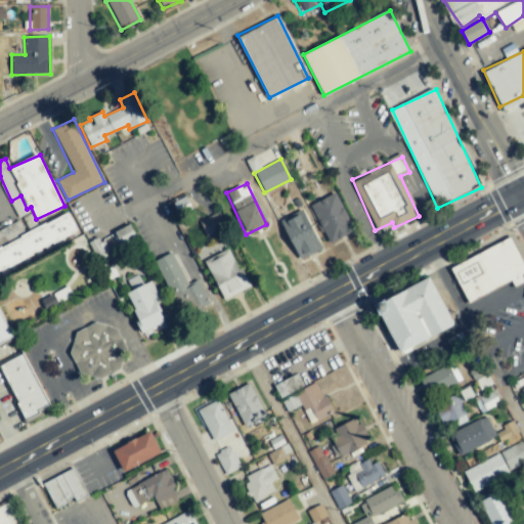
[(329,244),(354,231),(336,192),(310,204),(329,244)]
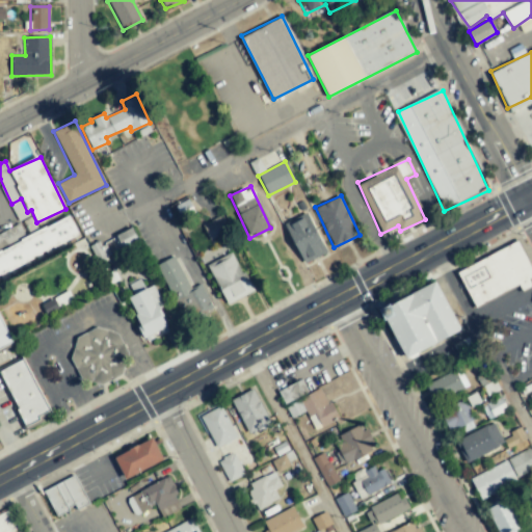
[(326,254),(308,213),(285,223),(303,264),(326,254)]
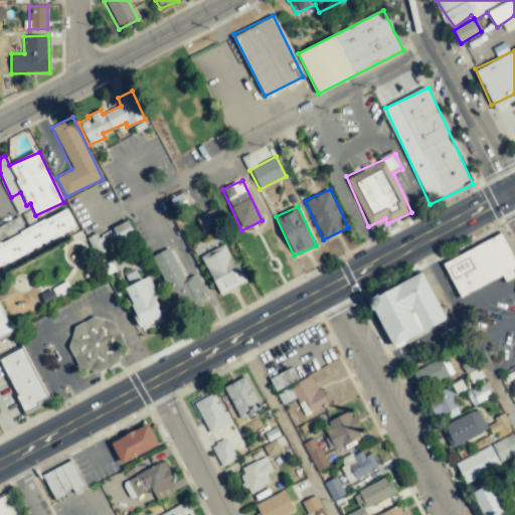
[(196,217),(203,233),(222,225),(215,209),(196,217)]
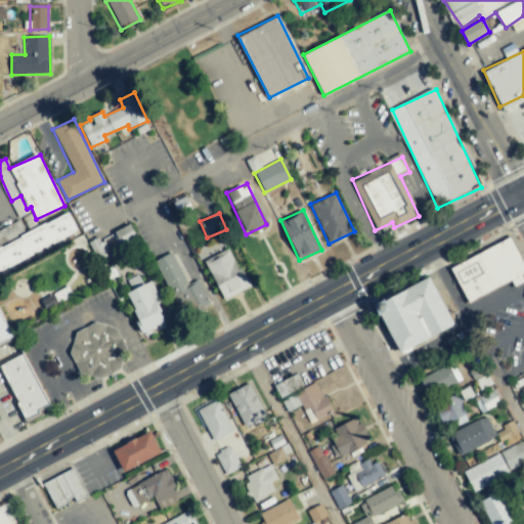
[(0,246),(0,270),(3,276),(9,272),(7,266),(46,249),(46,247),(78,231),(70,214),(0,246)]
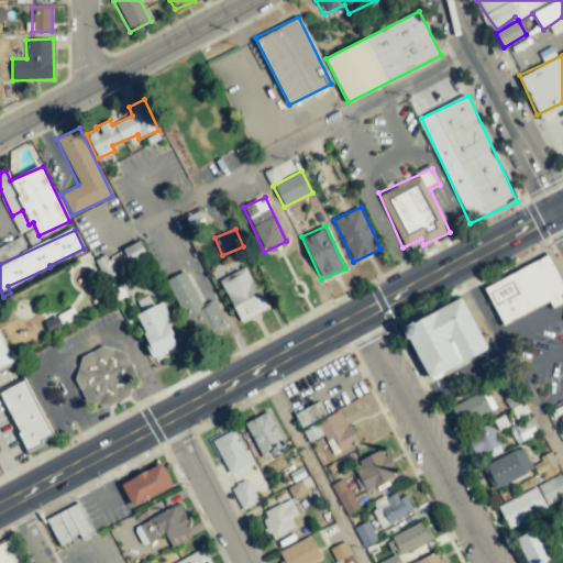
[(0,263),(26,250),(20,236),(0,247),(0,263)]
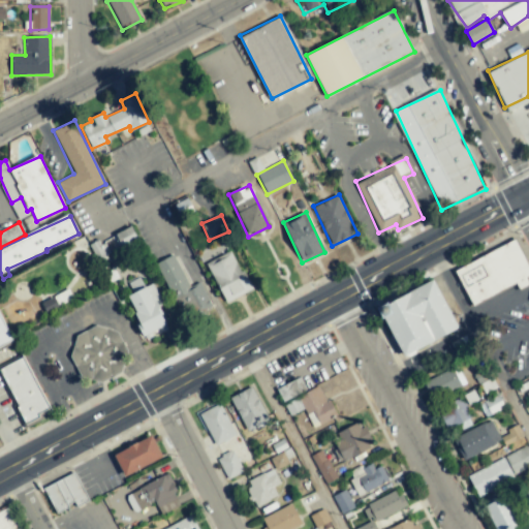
[(117,250),(137,239),(131,226),(110,238),(117,250)]
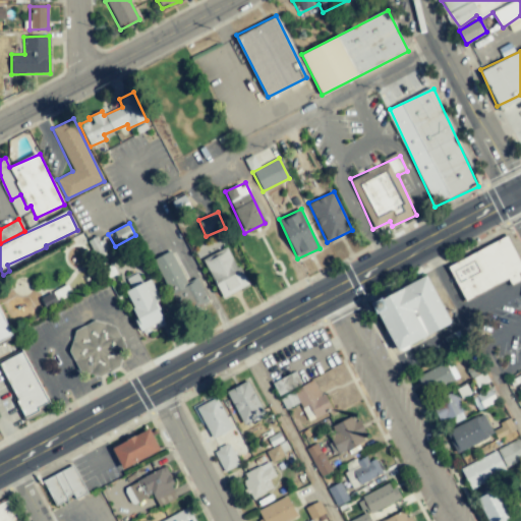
[(507,228),(520,257),(520,285),(470,310),(445,259),(507,228)]
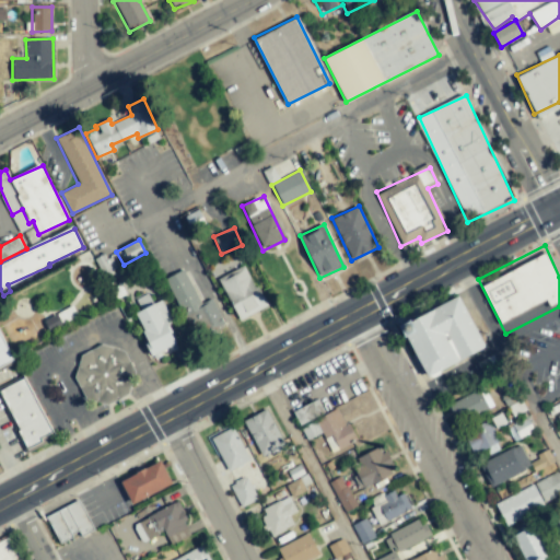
[(218,279),(238,321),(266,307),(245,266),(218,279)]
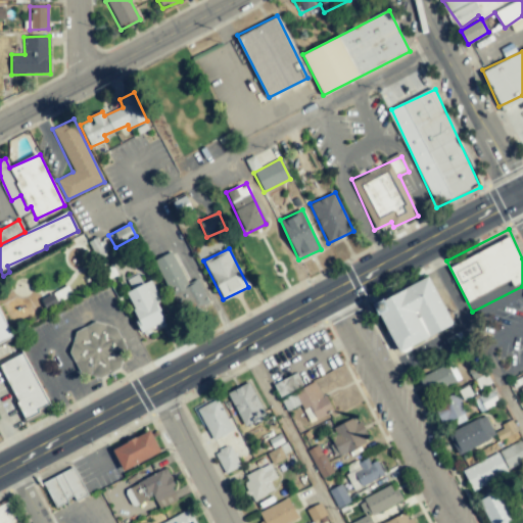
[(156,260),(182,317),(210,303),(199,280),(188,285),(174,252),(156,260)]
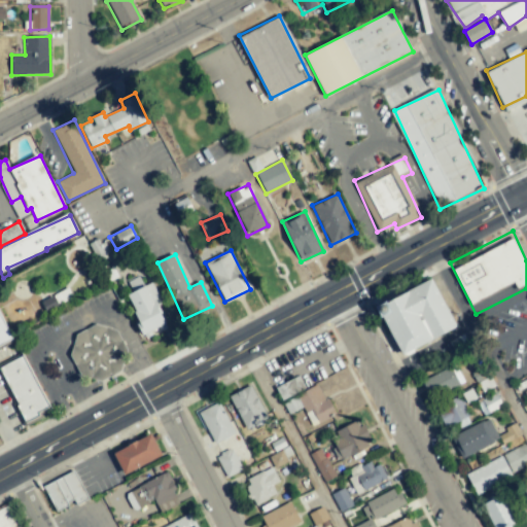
[(150,283),(143,286),(139,277),(129,281),(133,292),(128,294),(144,338),(168,328),(150,283)]
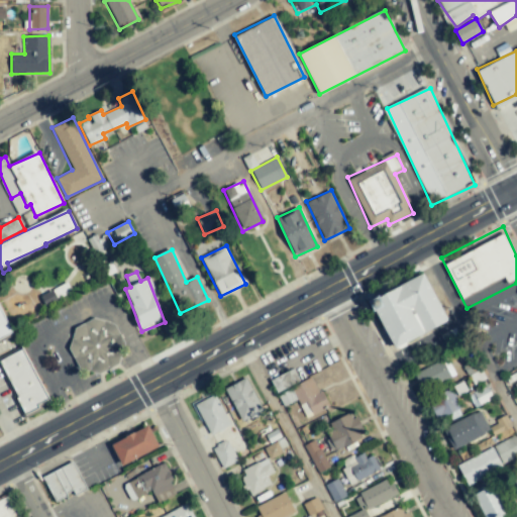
[(447,323),(424,274),(370,300),(393,348),(447,323)]
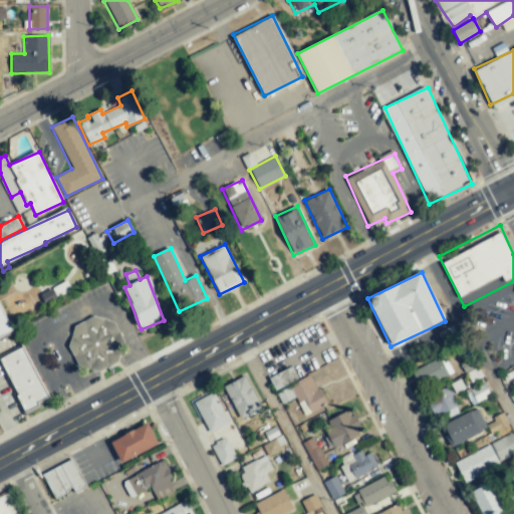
[(0,336),(13,331),(0,305),(0,336)]
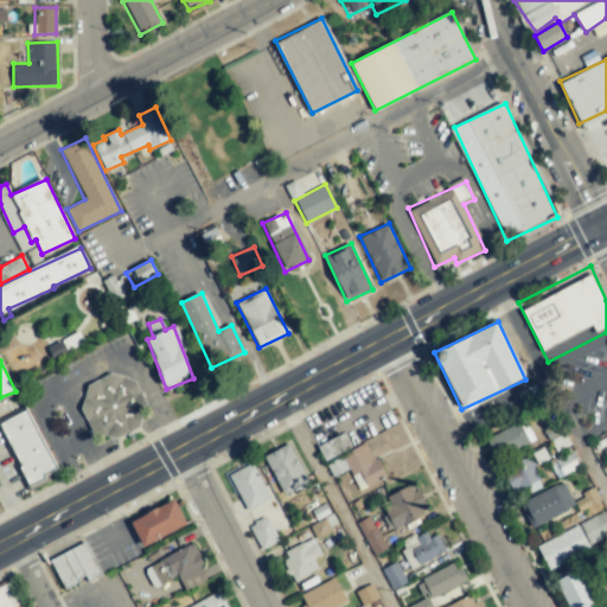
[(93,434),(106,438),(114,433),(121,435),(140,427),(146,404),(135,381),(112,375),(87,384),(81,409),(93,434)]
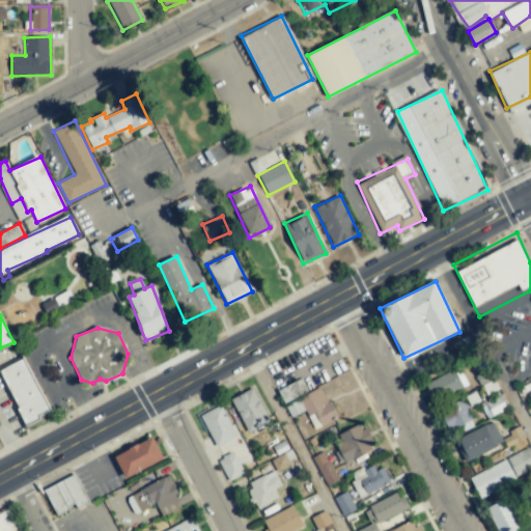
[(0,370),(26,425),(51,414),(25,359),(0,370)]
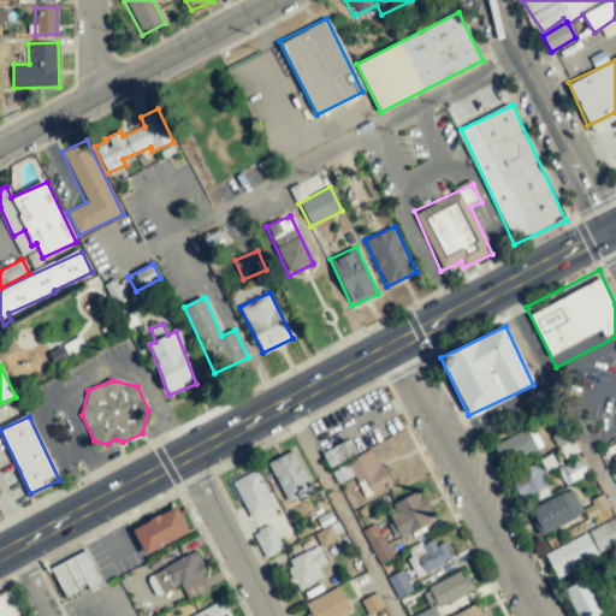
[(542,448),(533,427),(492,443),(501,463),(542,448)]
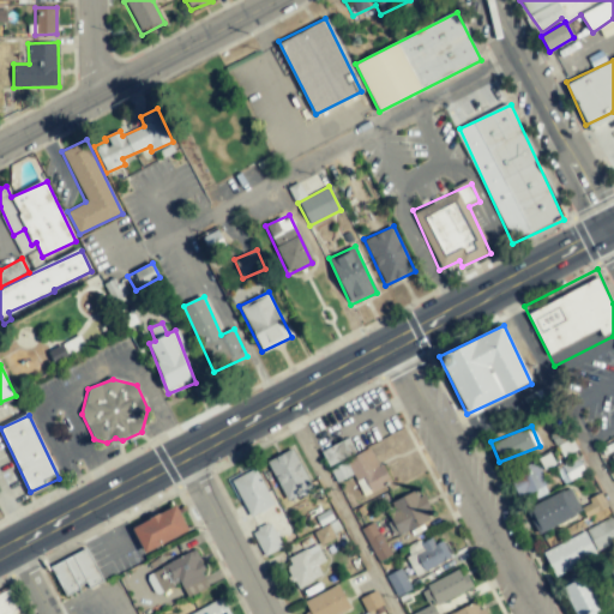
[(329,467),(349,456),(342,441),(321,451),(329,467)]
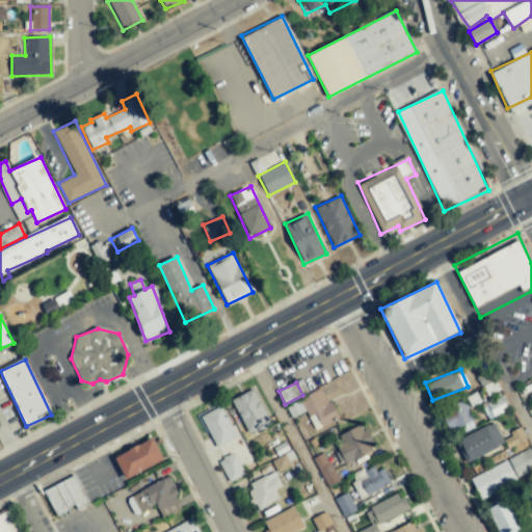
[(337,419),(322,388),(299,399),(314,429),(337,419)]
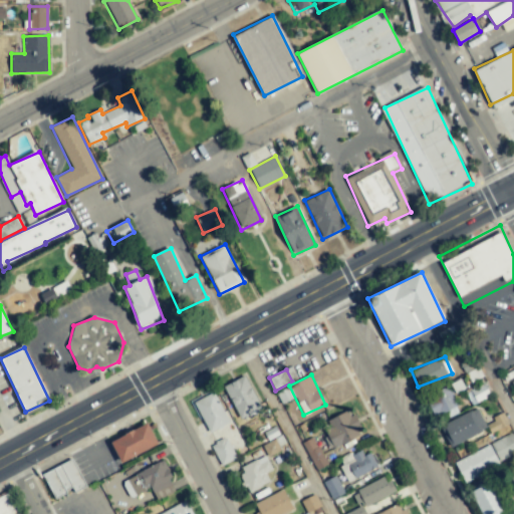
[(261,409),(245,375),(223,386),(239,419),(261,409)]
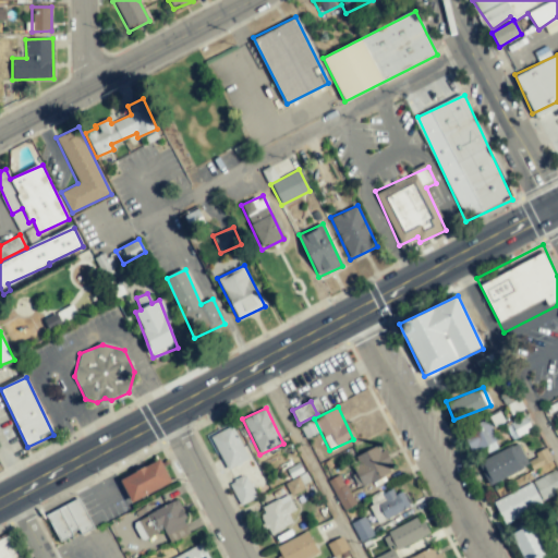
[(249,459),(230,423),(208,435),(227,470),(249,459)]
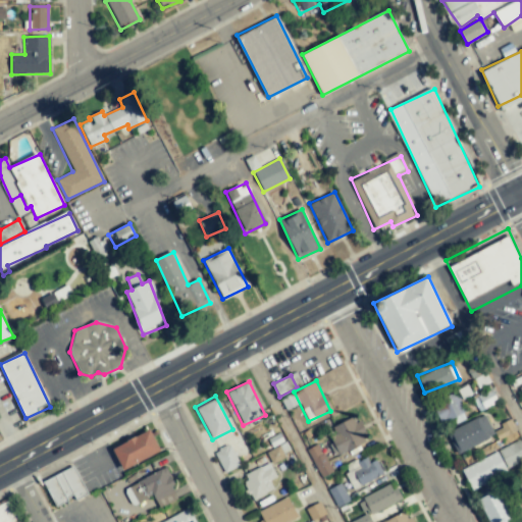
[(464,416),(460,400),(436,405),(439,421),(464,416)]
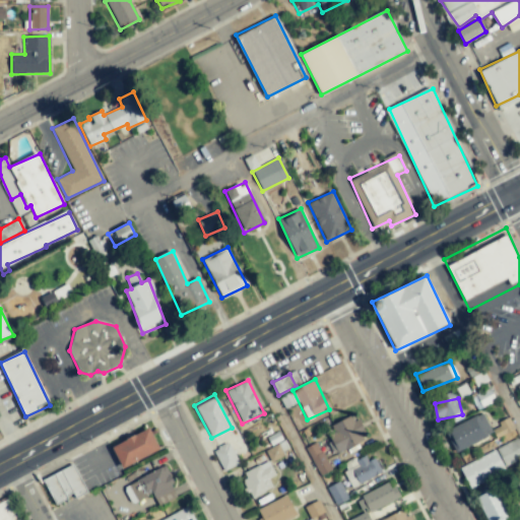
[(455,453),(493,435),(482,413),(445,432),(455,453)]
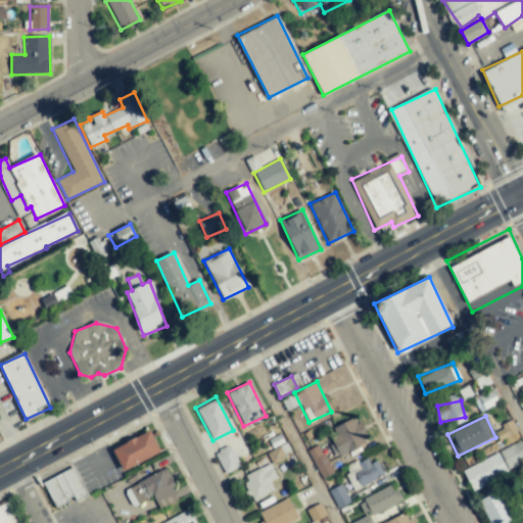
[(337,438),(332,440),(339,456),(368,442),(357,417),(333,428),(337,438)]
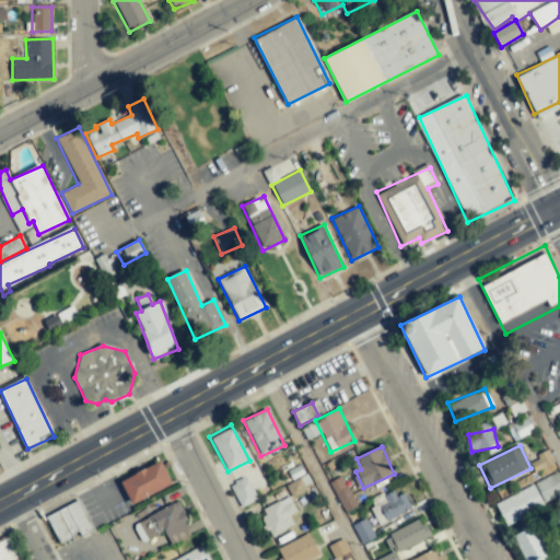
[(135,505),(175,483),(163,462),(123,482),(135,505)]
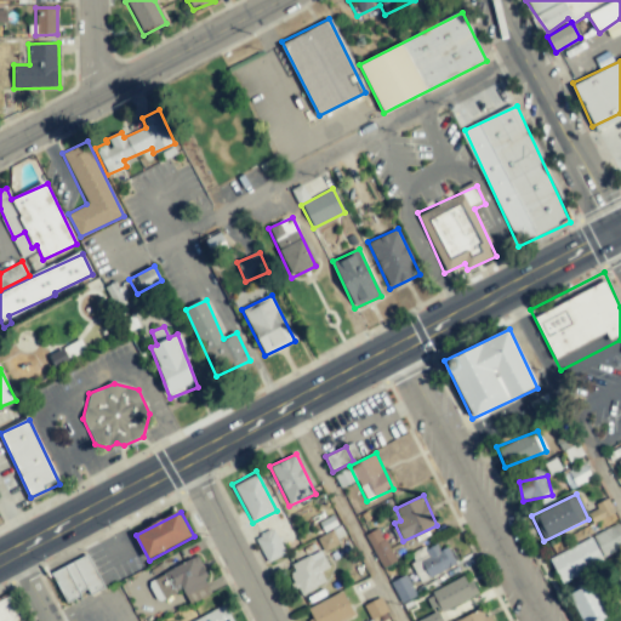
[(600,556),(620,548),(620,530),(620,525),(593,534),(600,556)]
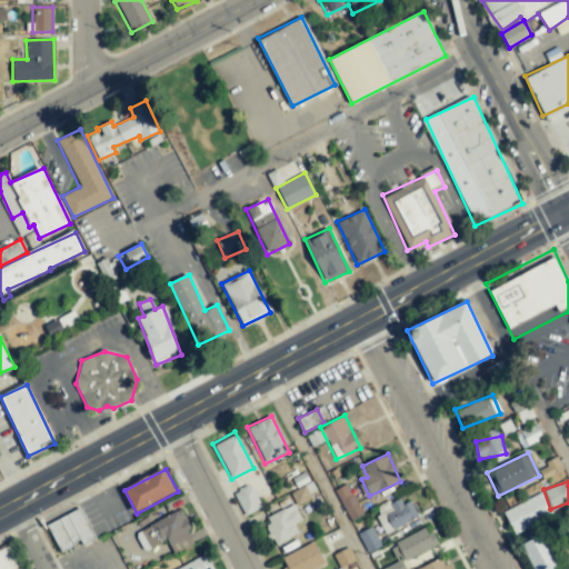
[(233,492),(243,516),(261,508),(250,485),(233,492)]
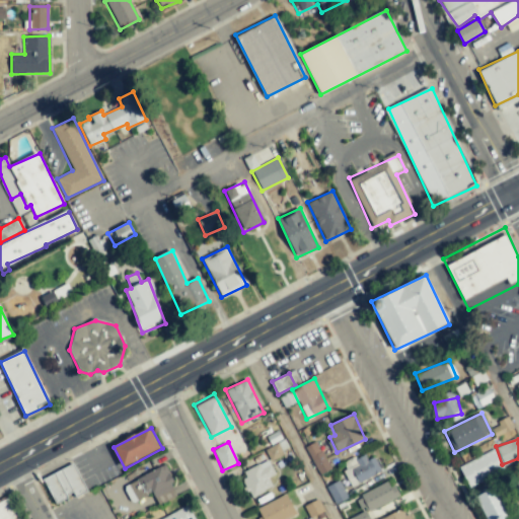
[(329,470),(317,442),(305,447),(318,474),(329,470)]
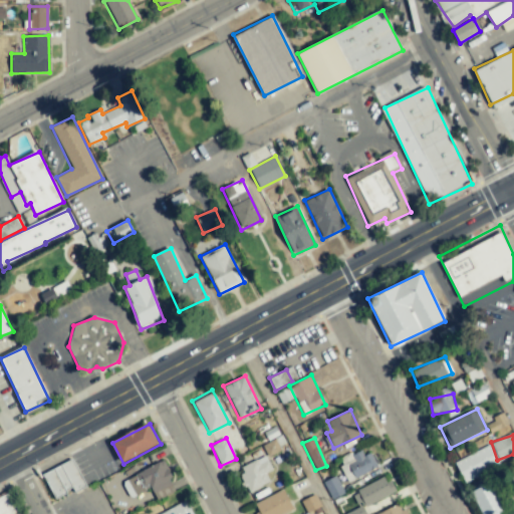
[(499,465),(490,446),(454,463),(463,482),(499,465)]
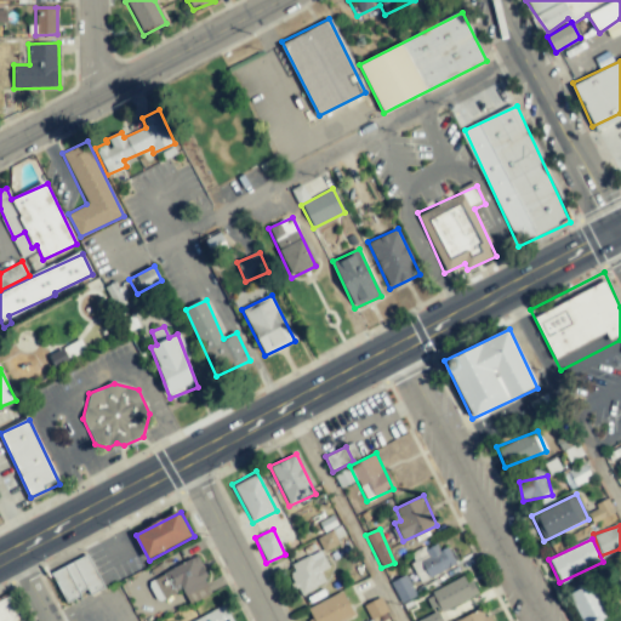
[(457,564),(450,547),(440,552),(437,546),(409,558),(419,582),(457,564)]
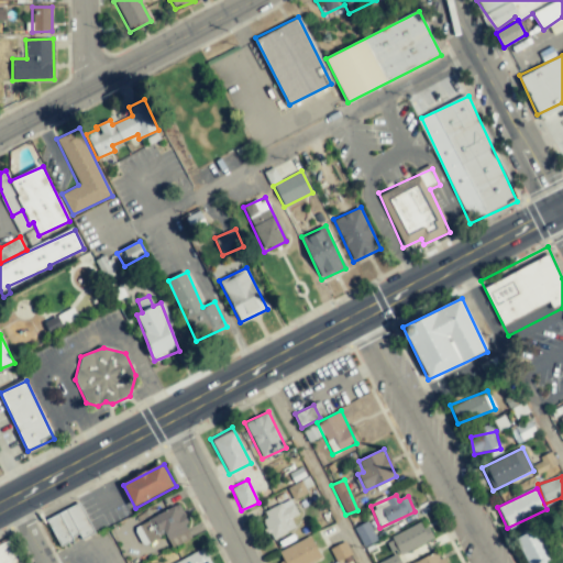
[(290,519),(298,515),(290,499),(261,514),(273,539),(295,528),(290,519)]
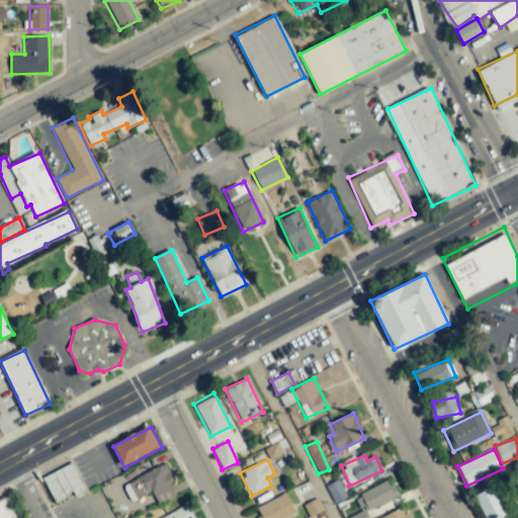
[(54,502),(74,493),(75,496),(86,491),(73,462),(42,478),(54,502)]
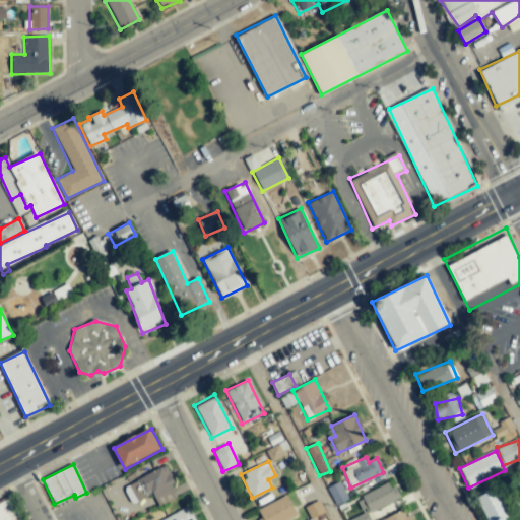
[(158,507),(177,498),(171,485),(174,483),(165,465),(125,485),(133,503),(151,493),(158,507)]
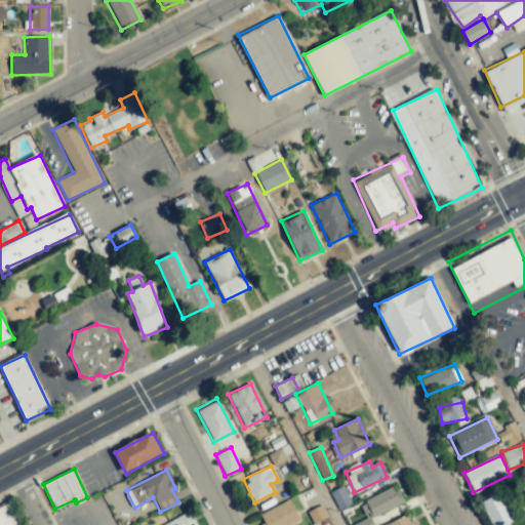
[(339,510),(351,503),(341,486),(330,492),(339,510)]
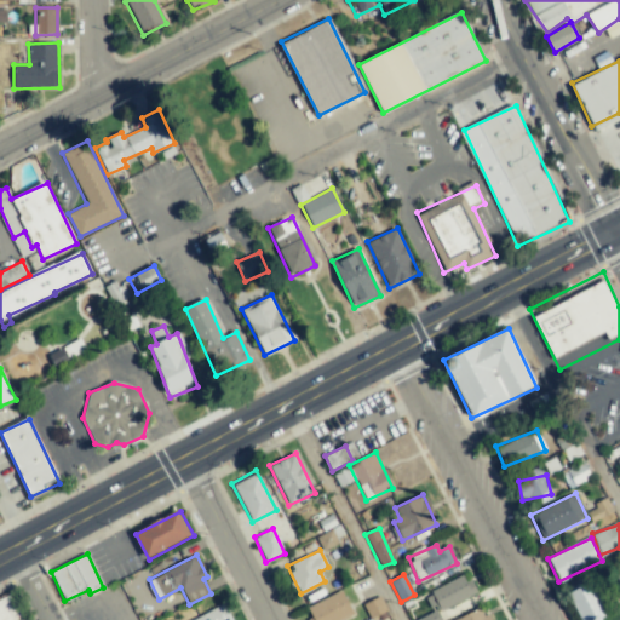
[(475,596),(466,575),(425,592),(434,612),(414,619),(440,619),(437,612),(475,596)]
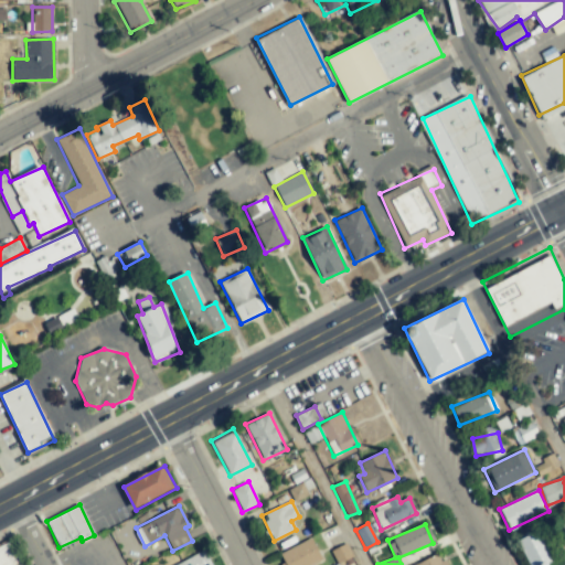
[(539,564),(552,560),(540,531),(518,540),(528,564),(539,564)]
